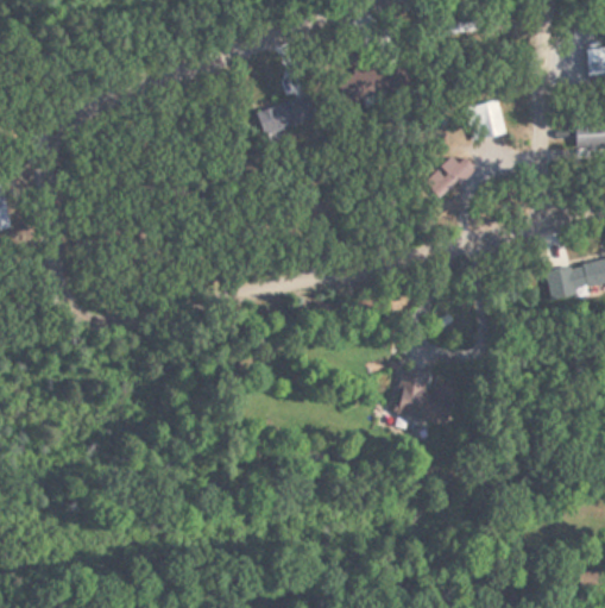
[(604,46),(588,46),(588,76),(604,75),(604,46)]
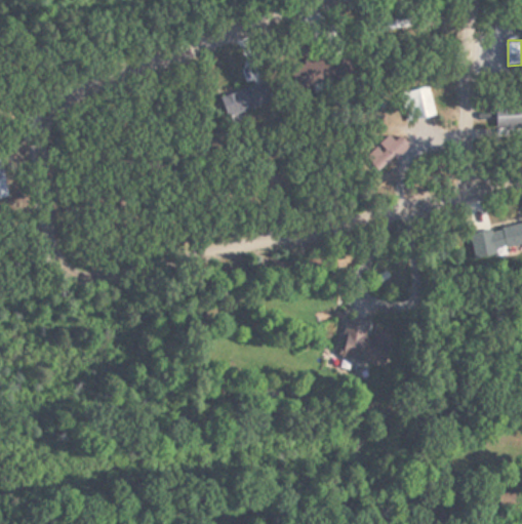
[(304,91),(331,76),(319,54),(291,70),(304,91)]
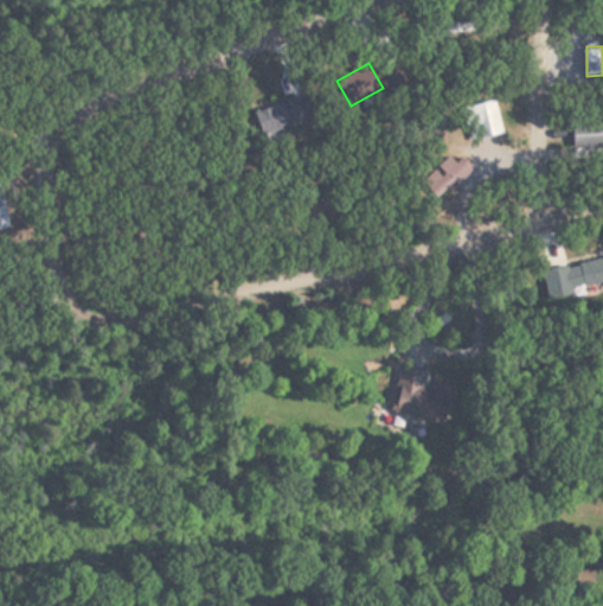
[(257,110),(263,134),(316,120),(309,96),(257,110)]
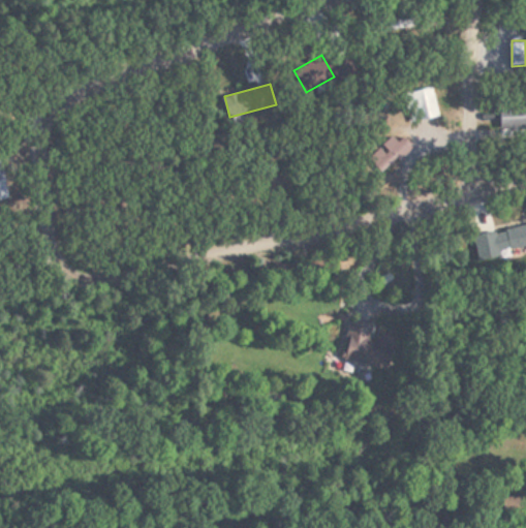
[(404,97),(416,124),(442,113),(429,85),(404,97)]
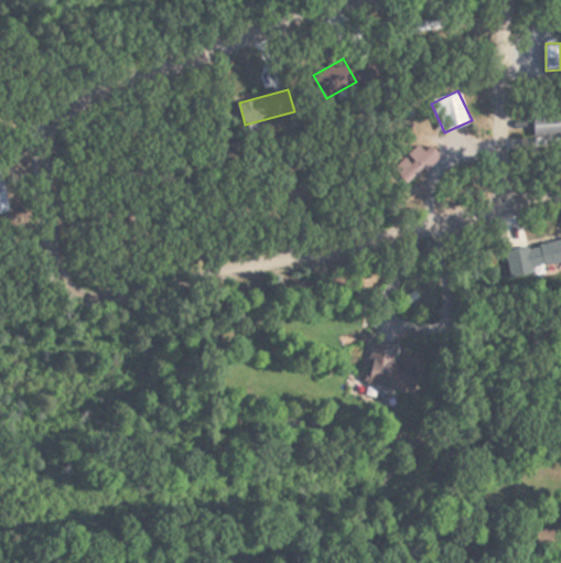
[(560,114),(535,114),(535,139),(560,138),(560,114)]
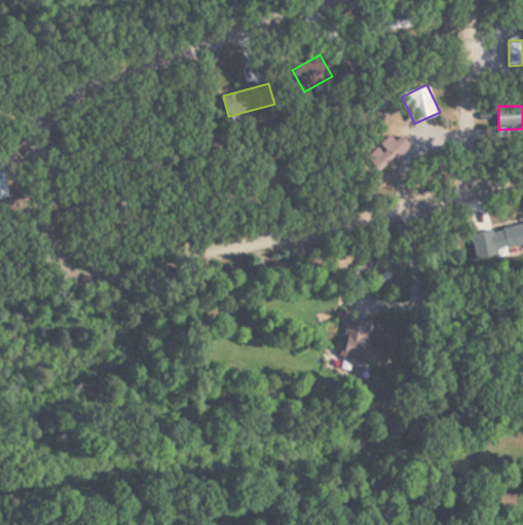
[(402,137),(397,142),(391,136),(382,145),(397,160),(411,146),(402,137)]
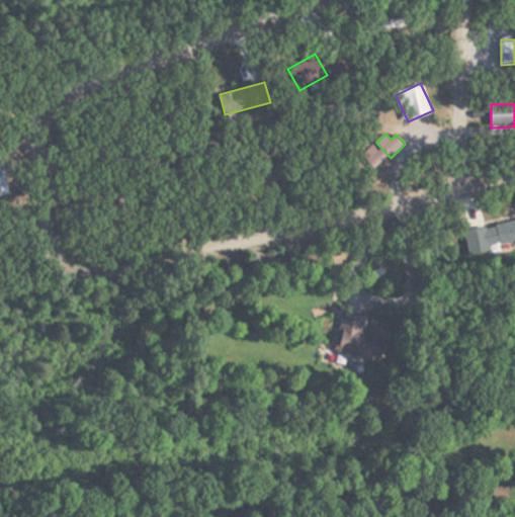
[(468,252),(514,245),(514,221),(465,229),(468,252)]
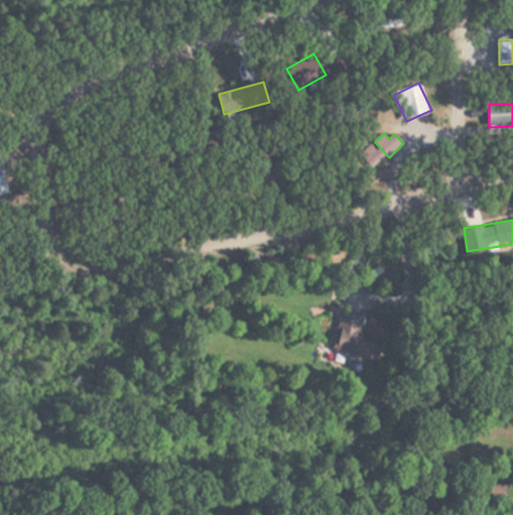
[(364,315),(344,311),(336,350),(379,359),(385,329),(362,325),(364,315)]
